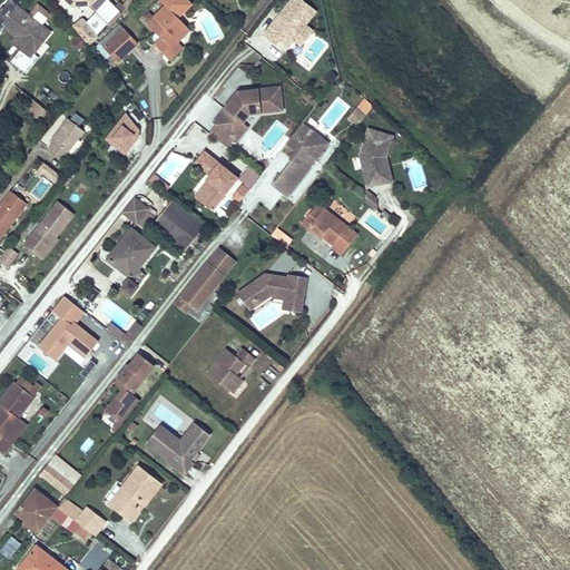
[(12,0),(8,0),(2,8),(1,7),(0,9),(0,30),(3,27),(16,37),(12,42),(21,49),(11,61),(27,74),(39,58),(33,55),(50,32),(17,6),(18,5),(17,3),(12,0)]
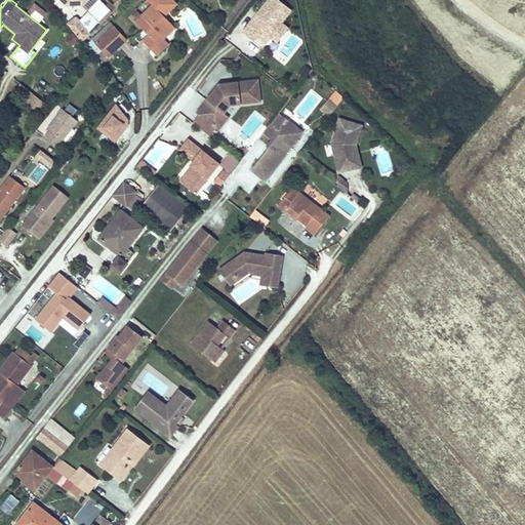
[(101,24),(112,12),(99,0),(61,0),(67,5),(82,4),(101,24)]
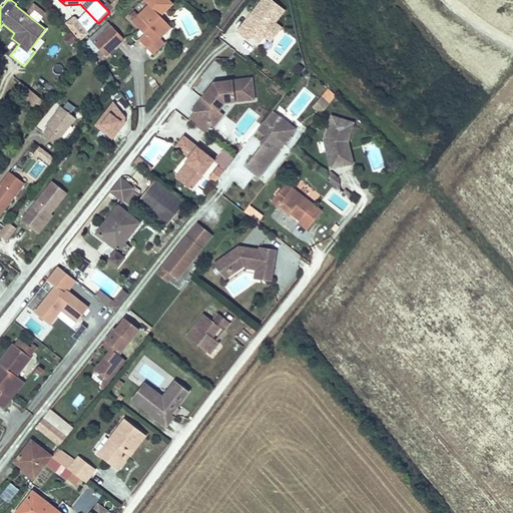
[(139,39),(148,48),(159,37),(160,36),(158,35),(168,24),(157,13),(162,8),(155,0),(146,0),(145,1),(149,5),(139,15),(135,11),(129,18),(144,33),(139,39)]
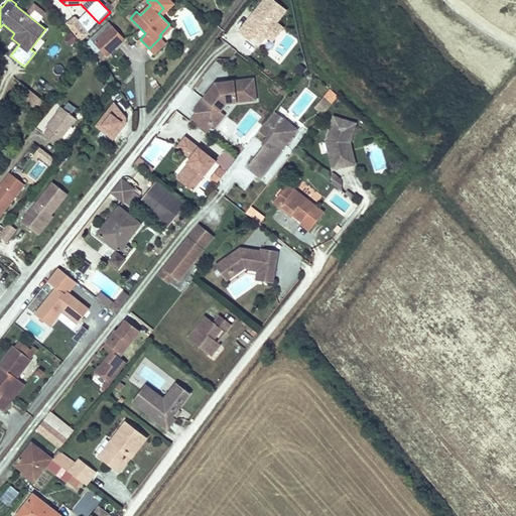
[(276,23),(286,10),(273,0),(263,0),(249,19),(238,32),(245,38),(248,34),(251,30),(255,34),(253,37),(260,43),(266,36),(268,38),(278,25),(276,23)]
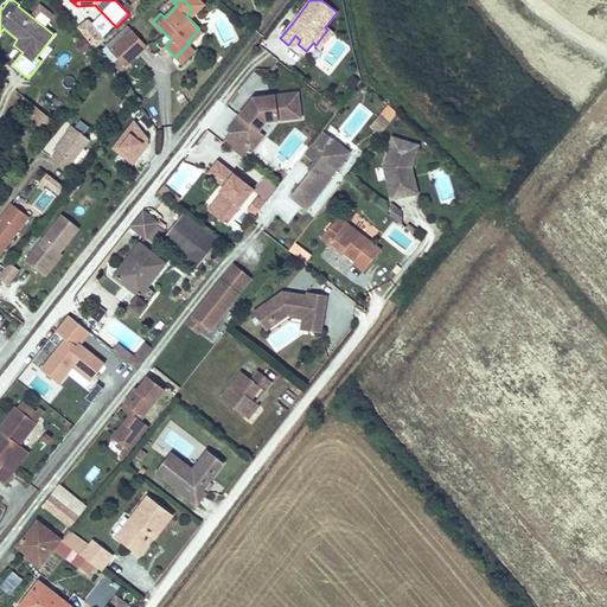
[(53,16),(40,5),(37,8),(32,14),(36,18),(40,11),(51,19),(53,16)]
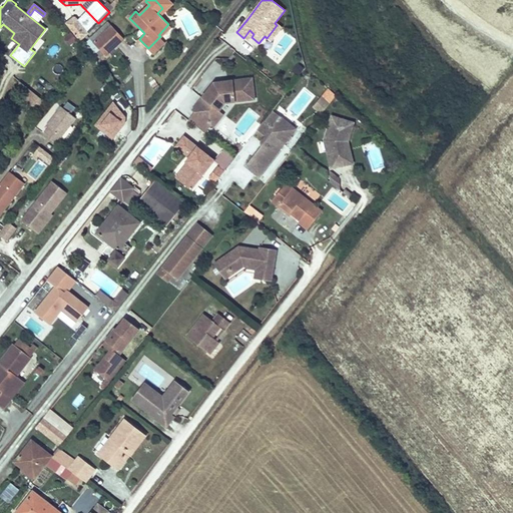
[(73,17),(66,24),(72,32),(78,40),(80,42),(88,34),(75,18),(73,17)]
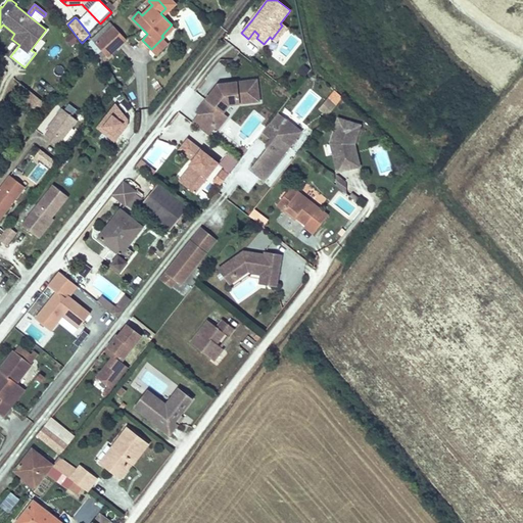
[(105,54),(96,44),(114,27),(110,22),(92,40),(93,41),(89,45),(101,58),(105,54)]
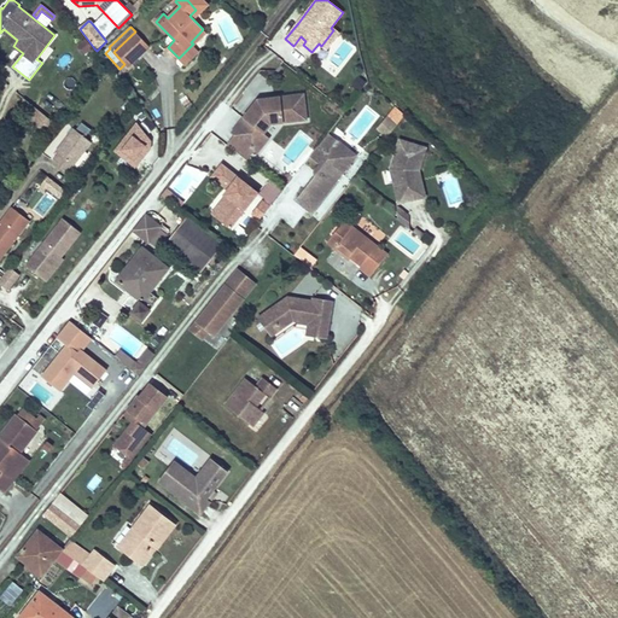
[(203,29),(191,42),(193,44),(205,31),(203,29)]
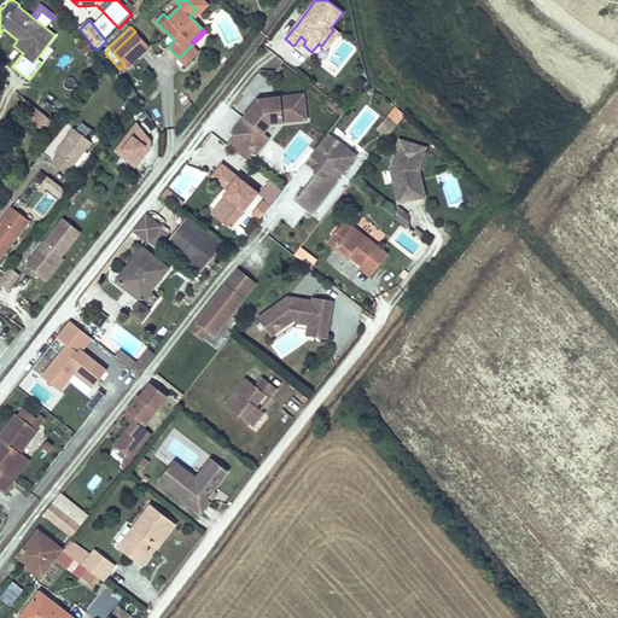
[(320,59),(339,34),(333,30),(321,46),(319,44),(312,52),(320,59)]
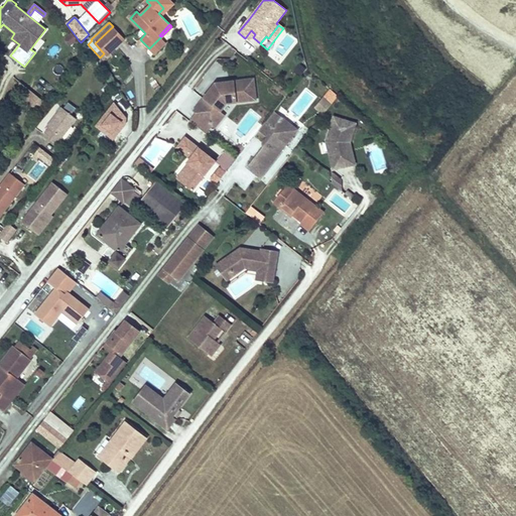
[(113,26),(95,43),(104,53),(107,56),(125,39),(113,26)]
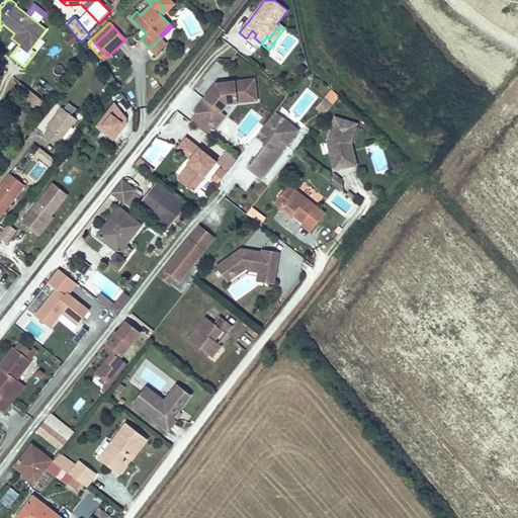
[(79,40),(73,32),(66,37),(72,46),(79,40)]
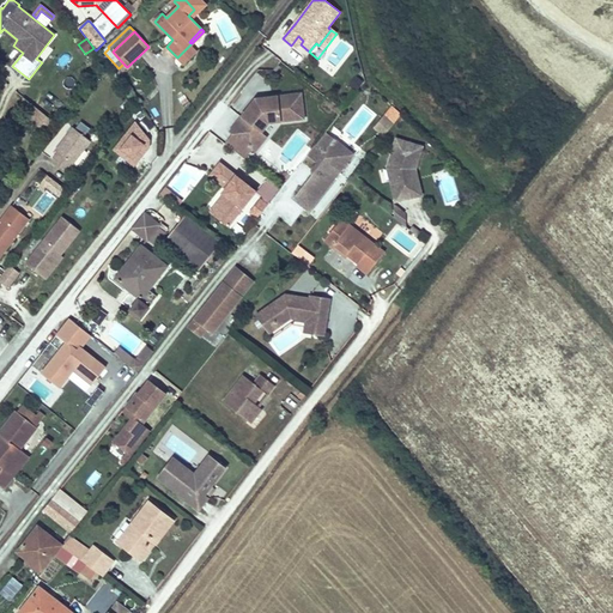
[(190,44),(177,58),(182,64),(196,50),(190,44)]
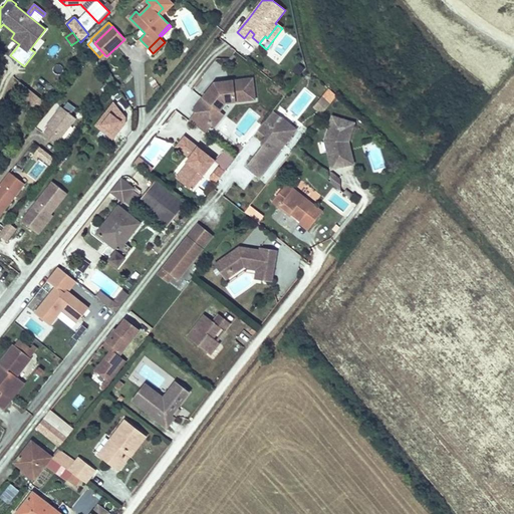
[(293,60),(289,65),(299,74),(303,68),(302,68),(293,60)]
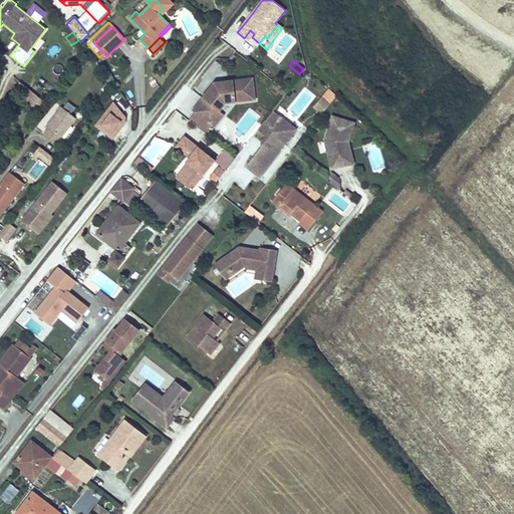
[(213,91),(210,89),(193,110),(196,112),(190,120),(205,134),(212,124),(206,120),(215,108),(219,112),(226,103),(255,100),(253,78),(214,83),(215,89),(213,91)]
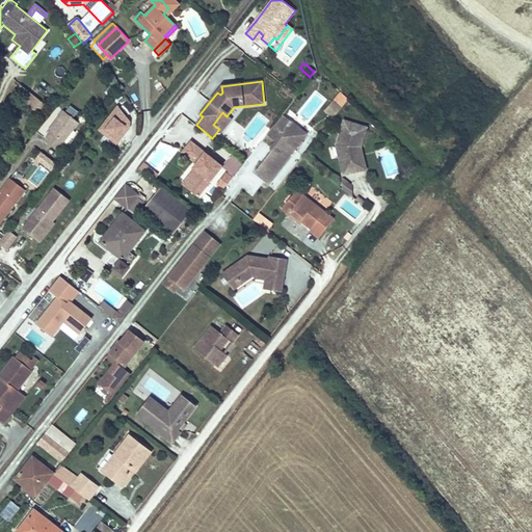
[(47,106),(21,84),(14,94),(40,114),(47,106)]
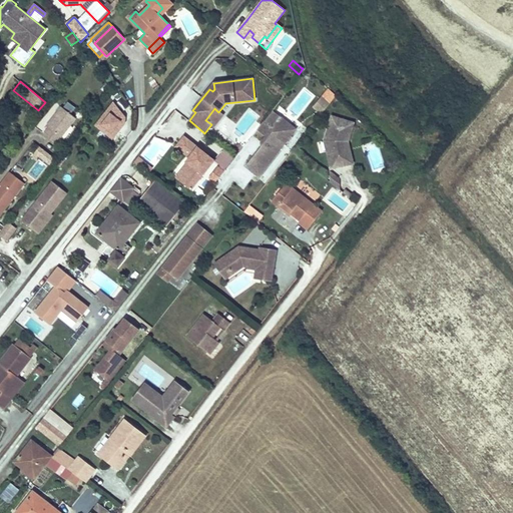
[(285,96),(288,92),(282,88),(279,92),(285,96)]
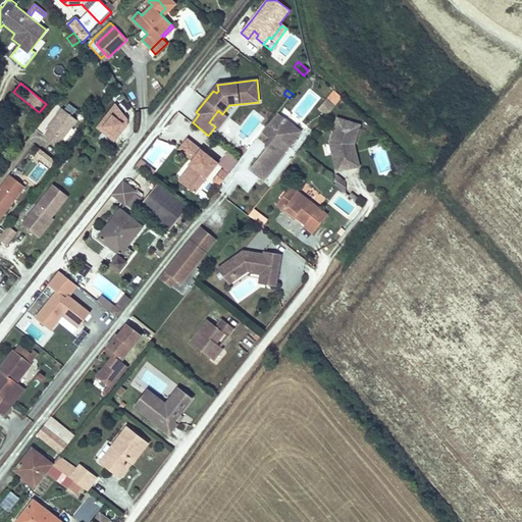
[(319,109),(328,114),(335,102),(326,97),(319,109)]
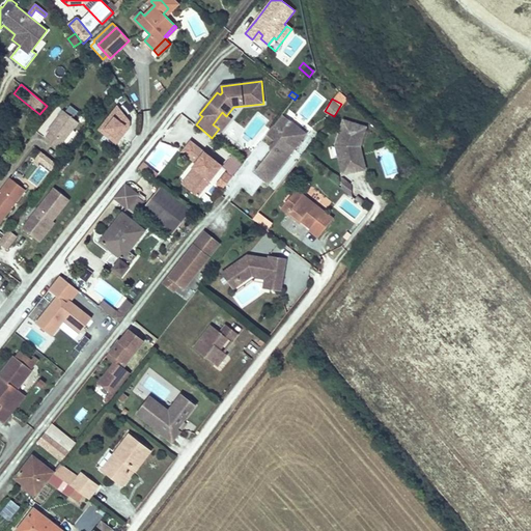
[(127,111),(119,104),(100,128),(118,143),(132,128),(133,118),(127,111)]
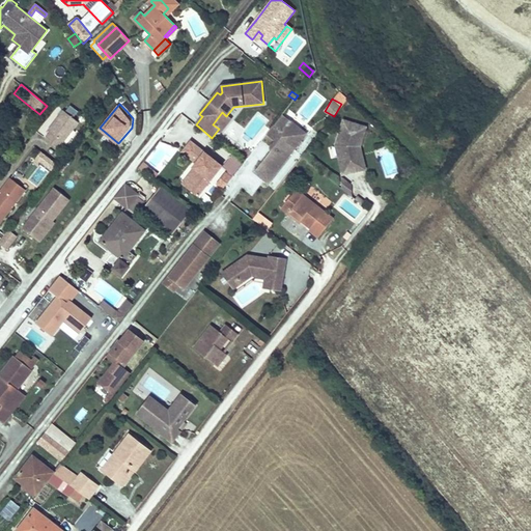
[(62,143),(78,123),(63,111),(48,131),(51,133),(62,143)]
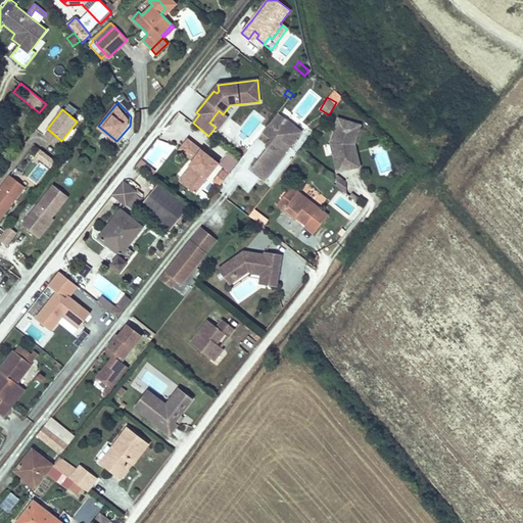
[(219,110),(209,123),(216,127),(219,130),(228,117),(223,114),(219,110)]
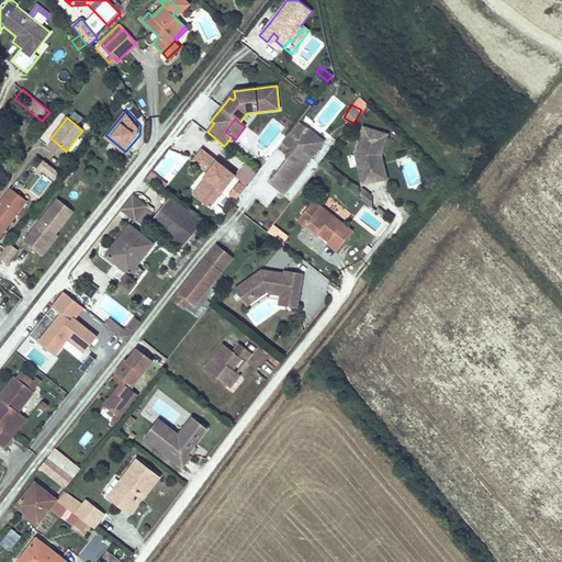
[(307,127),(299,122),(282,143),(291,149),(285,156),(287,160),(269,181),(283,193),(325,142),(307,127)]
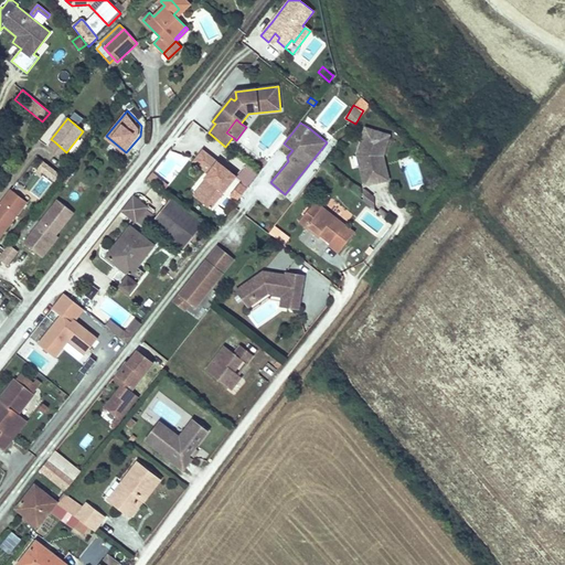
[(331,136),(313,123),(309,128),(327,142),(331,136)]
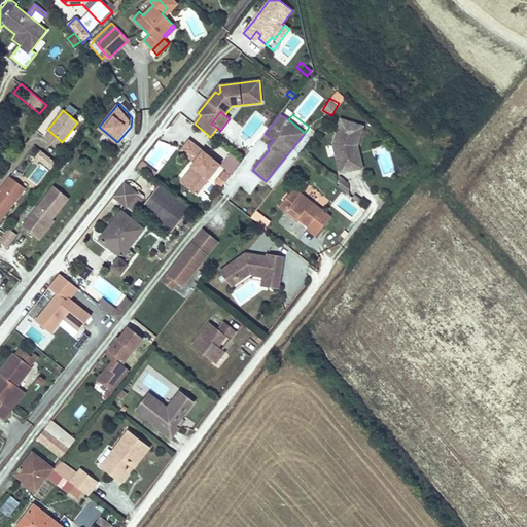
[(352,147),(357,146),(363,127),(341,119),(334,145),(340,174),(351,171),(350,168),(357,166),(352,147)]
